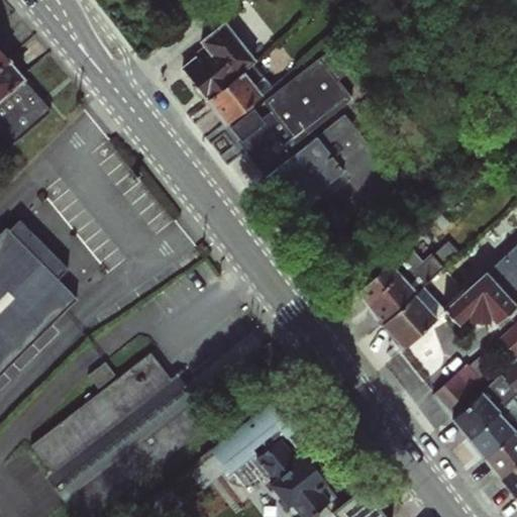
[(242,70),(252,62),(255,60),(223,20),(197,40),(204,49),(180,67),(203,100),(242,70)]
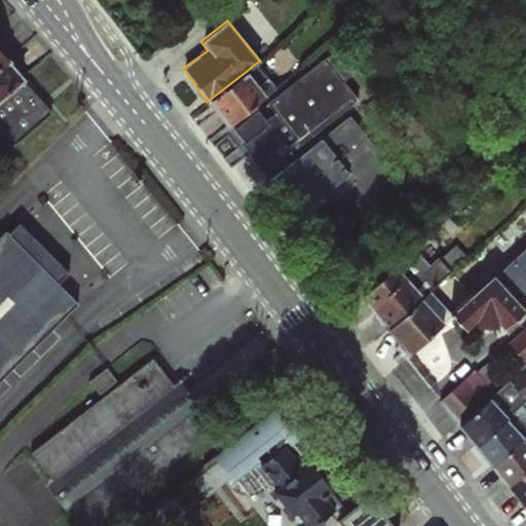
[(329,156),(318,142),(312,135),(358,100),(342,80),(353,71),(335,48),(266,103),(273,112),(263,119),(257,110),(232,129),(250,152),(265,172),(297,213),(324,191),(343,176),(329,156)]
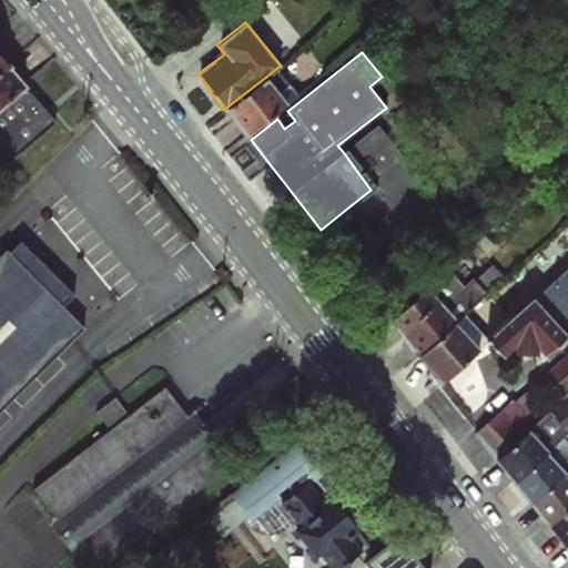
[(0,60),(0,107),(23,88),(0,60)]
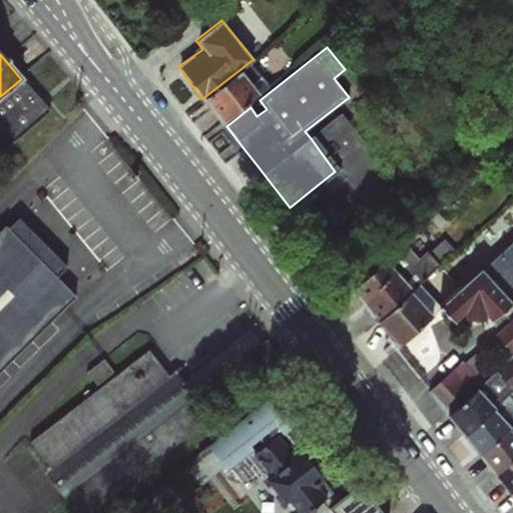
[(250,61),(240,69),(259,90),(269,83),(250,61)]
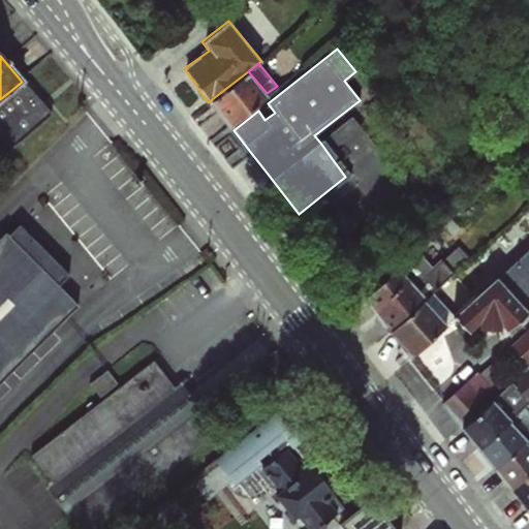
[(248,71),(208,102),(228,128),(268,95),(267,93),(248,71)]
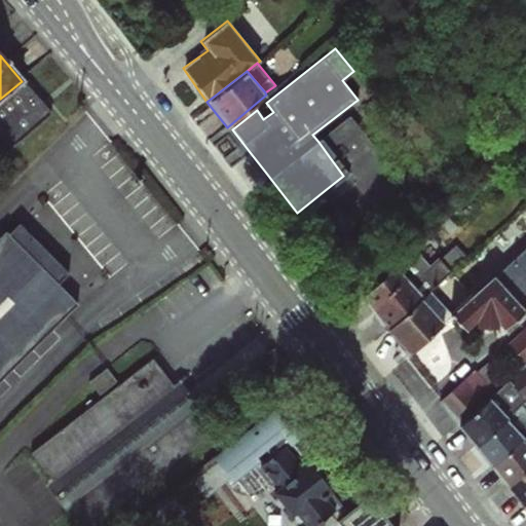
[(47,112),(22,81),(0,99),(0,139),(6,146),(47,112)]
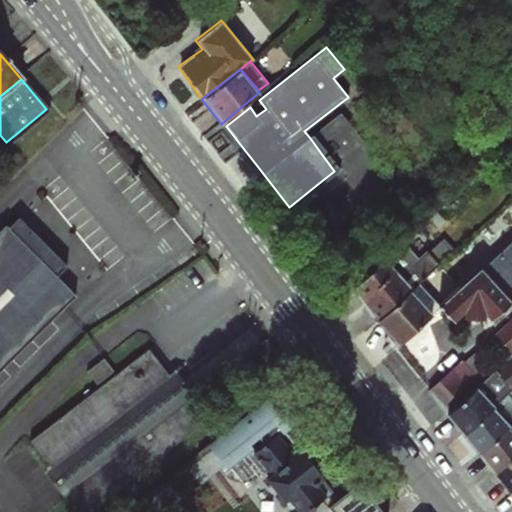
[(340,115),(310,138),(320,152),(334,171),(315,186),(322,195),(346,176),(368,204),(394,183),(340,115)]
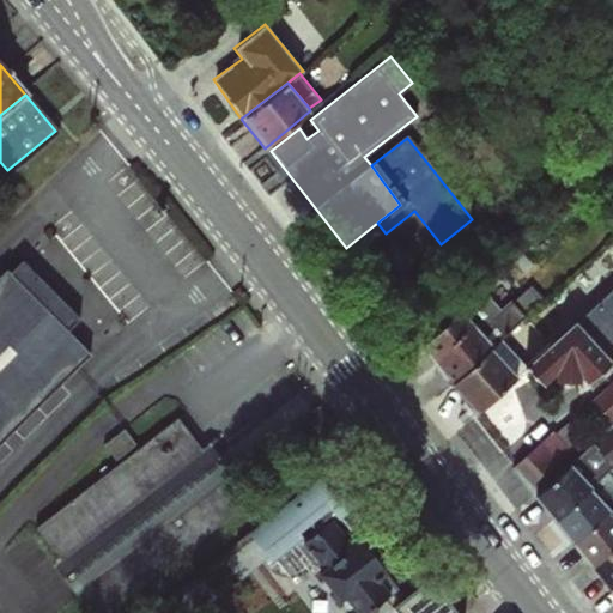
[(0,436),(101,338),(16,253),(0,268),(0,436)]
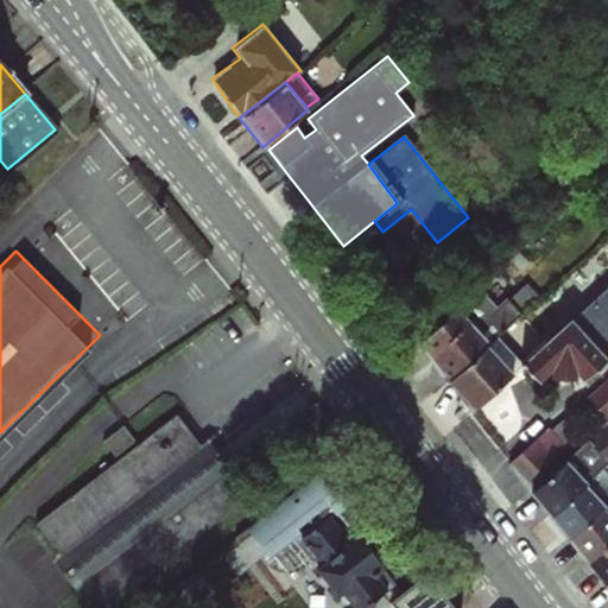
[(607,293),(546,352),(577,384),(594,369),(605,381),(590,394),(607,412),(607,293)]
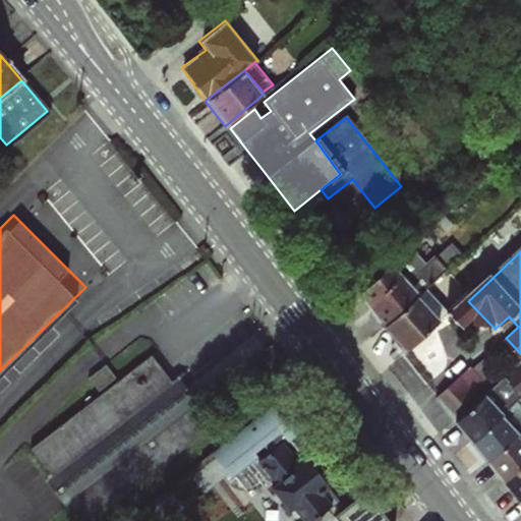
[(375,298),(425,352),(460,320),(410,266),(375,298)]
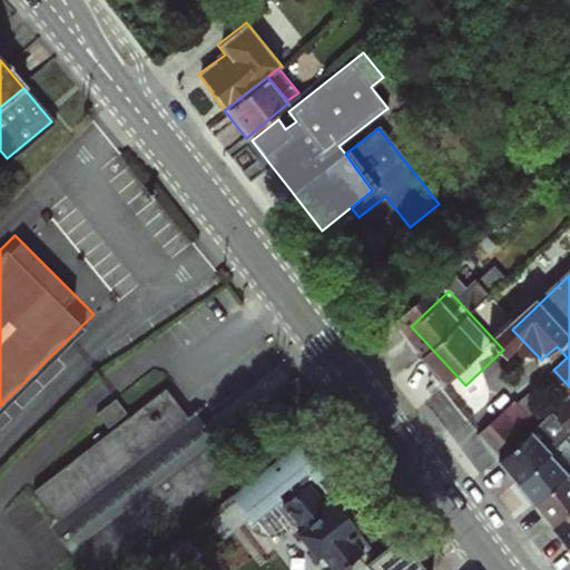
[(219,449),(159,381),(38,487),(99,556),(193,474),(219,449)]
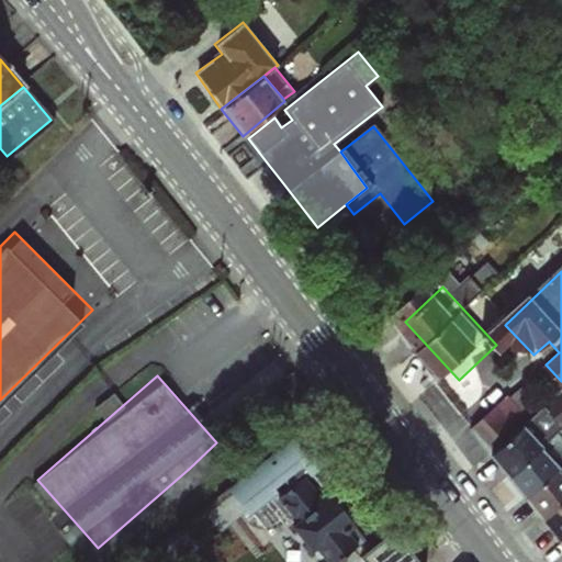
[(517,390),(479,422),(561,520),(561,448),(555,440),(561,434),(561,414),(552,402),(538,414),(517,390)]
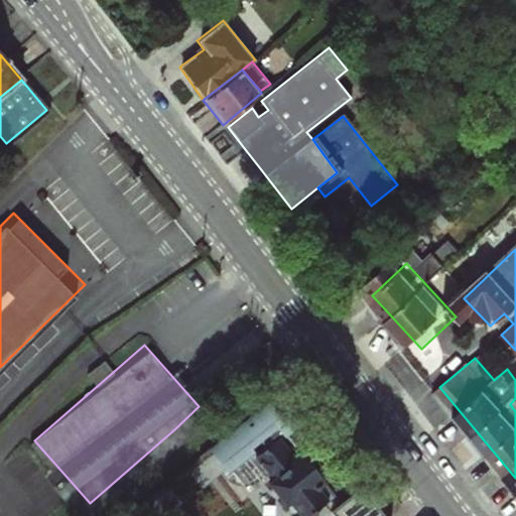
[(400,515),(375,484),(363,493),(287,394),(226,441),(260,487),(276,474),(308,515),(400,515)]
